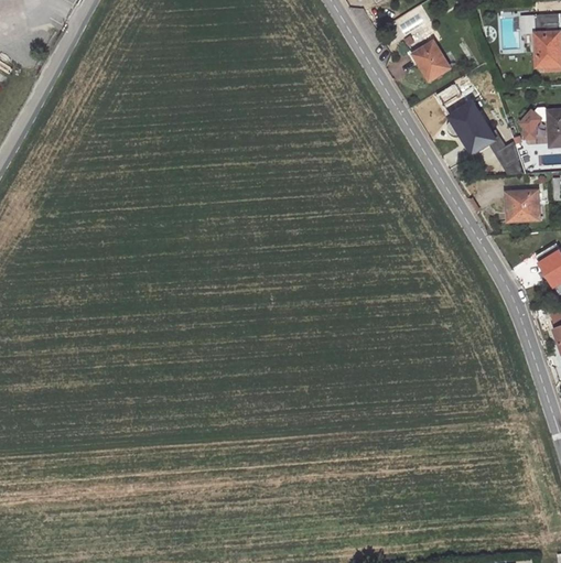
[(558,15),(531,17),(535,68),(545,67),(560,67),(559,51),(558,15)]
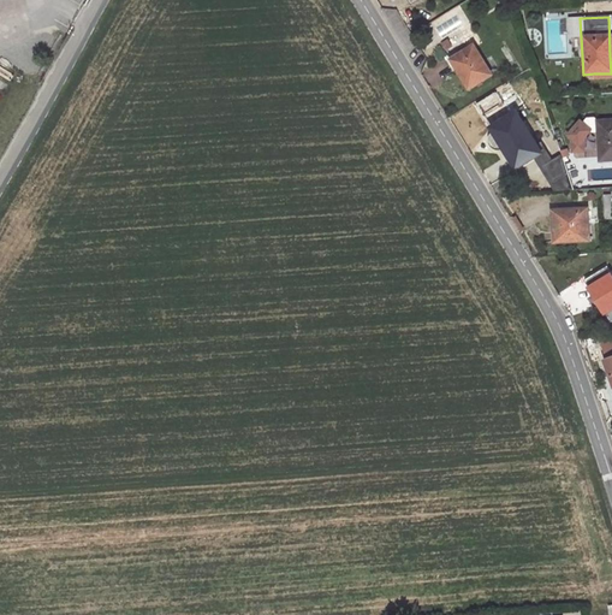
[(470,46),(450,59),(456,69),(453,69),(465,88),(488,75),(470,46)]
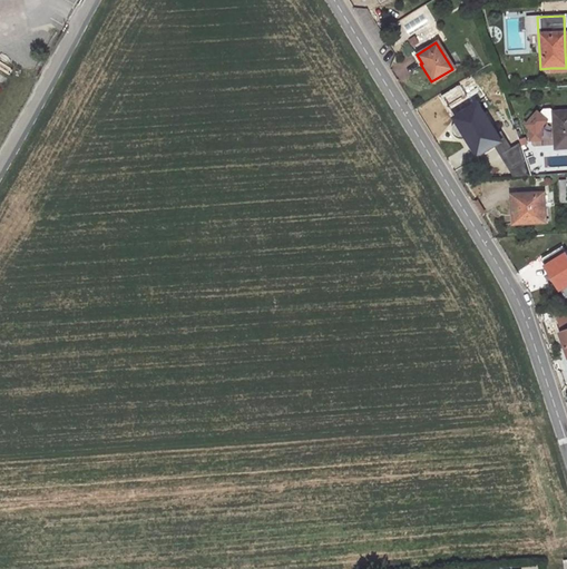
[(566,50),(565,51),(566,68),(550,68),(550,71),(566,70),(566,50)]
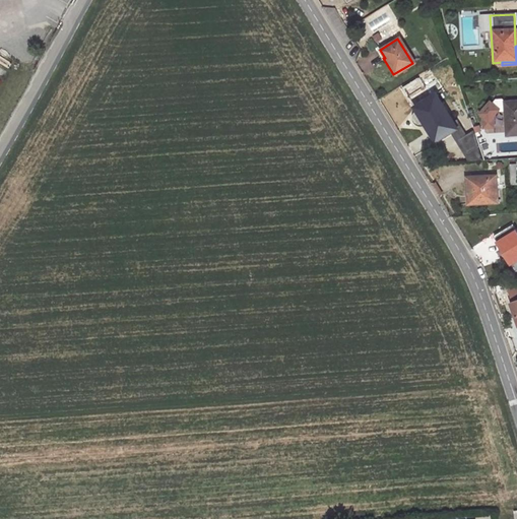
[(434,95),(412,108),(414,112),(412,114),(410,117),(410,121),(411,124),(414,127),(416,128),(419,128),(424,127),(434,142),(455,129),(434,95)]
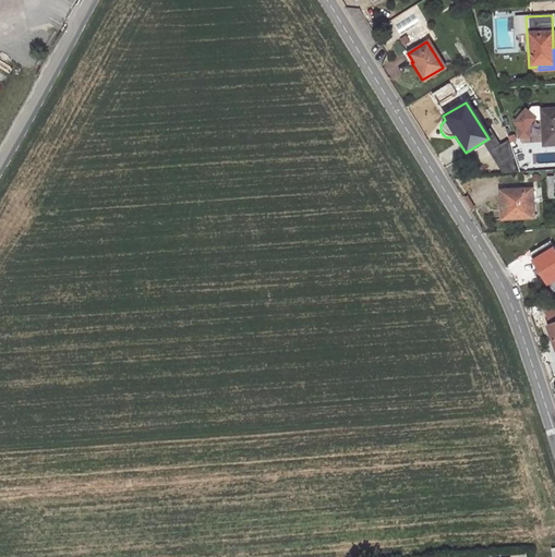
[(554,109),(539,110),(537,108),(530,109),(526,112),(523,111),(514,121),(514,124),(516,125),(516,136),(519,137),(527,137),(527,129),(526,128),(533,119),(534,120),(540,120),(541,146),(554,145),(554,109)]
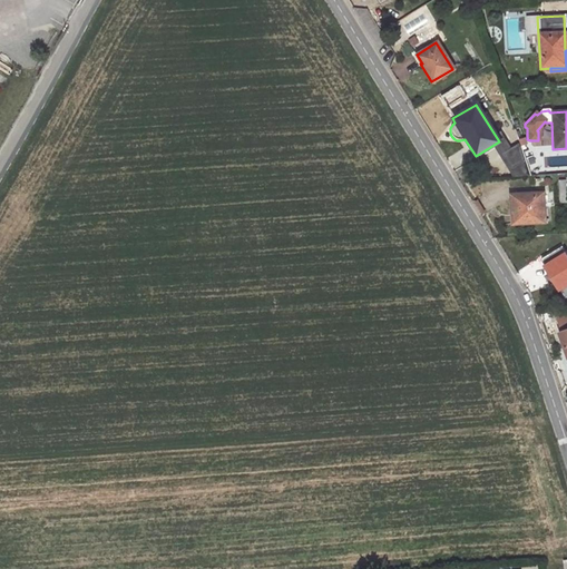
[(517,147),(501,154),(509,168),(524,162),(517,147)]
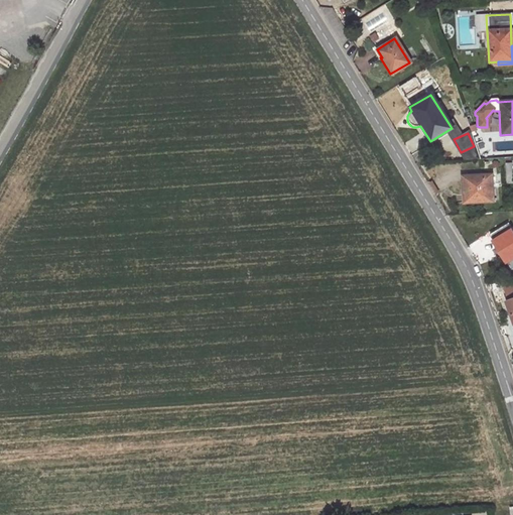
[(490,175),(467,176),(468,187),(470,187),(470,196),(465,196),(465,204),(491,202),(490,175)]
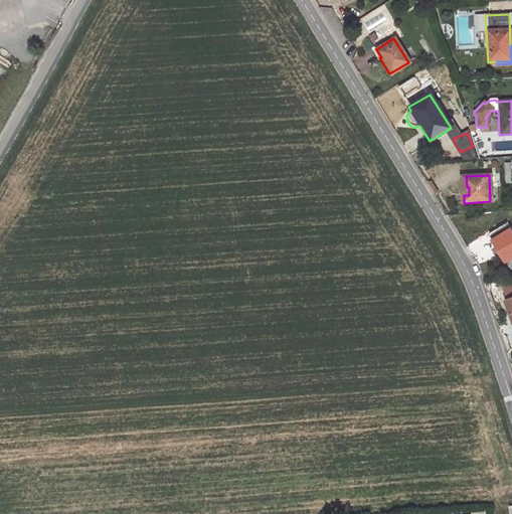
[(467,187),(466,176),(464,176),(464,180),(460,180),(461,194),(463,194),(464,195),(469,195),(469,187),(467,187)]
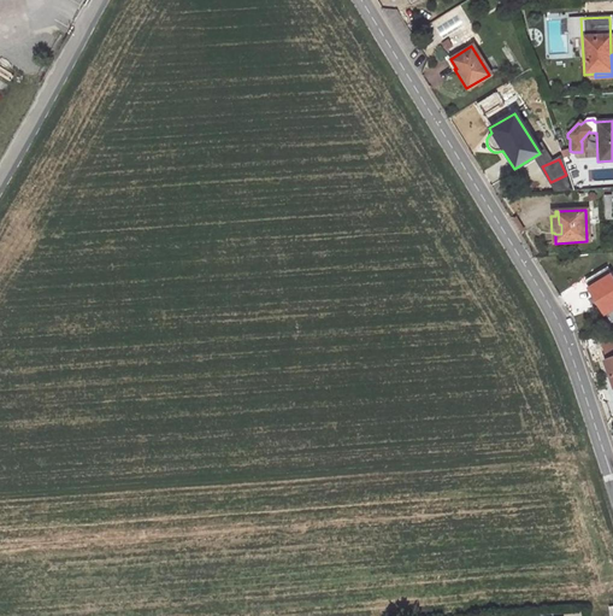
[(612,281),(605,268),(582,281),(602,315),(612,308),(612,281)]
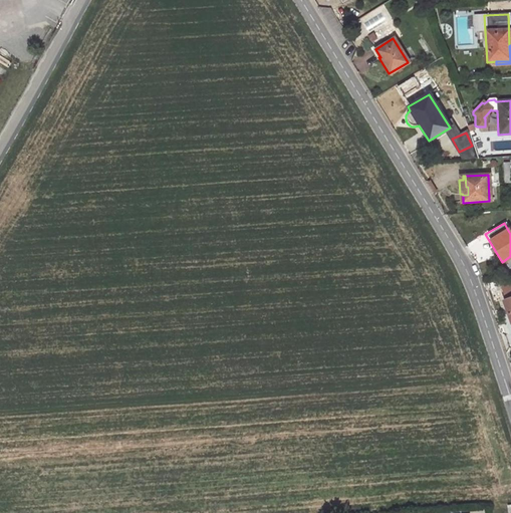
[(504,300),(503,300),(510,323),(510,281),(498,282),(504,300)]
